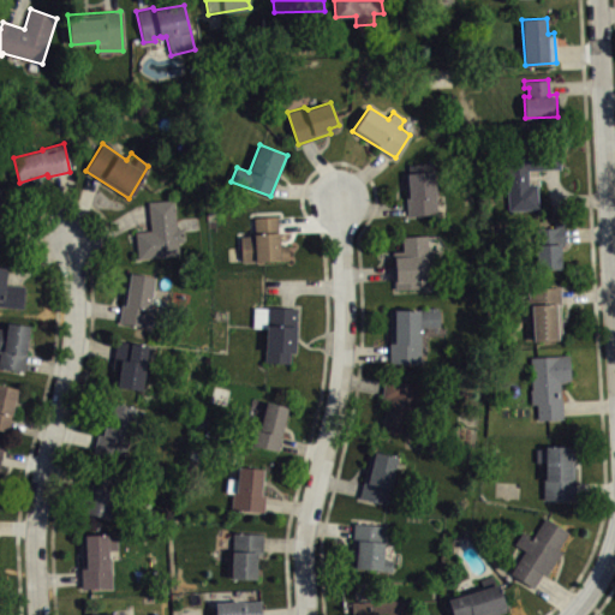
[(529,184),(537,184),(538,209),(508,210),(506,149),(560,147),(560,167),(527,169),(529,184)]
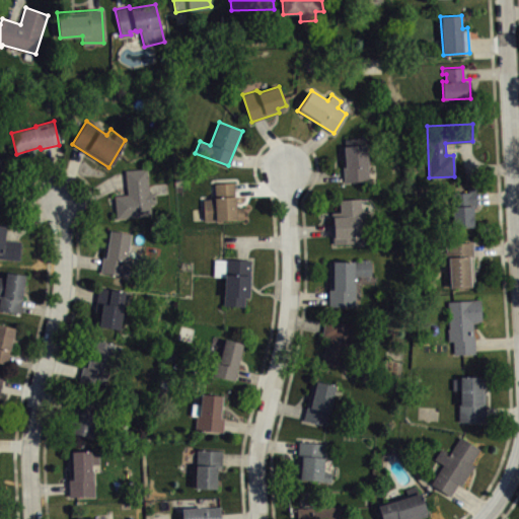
[(341,146),(345,146),(345,139),(364,137),(368,179),(344,180),(343,166),(341,146)]
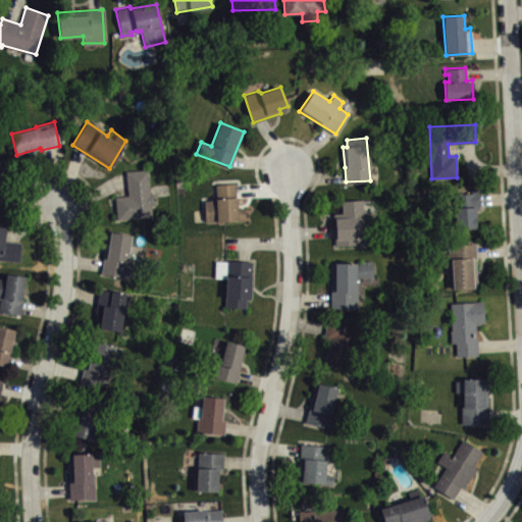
[(0,158),(0,195),(9,165),(4,164),(5,160),(0,158)]
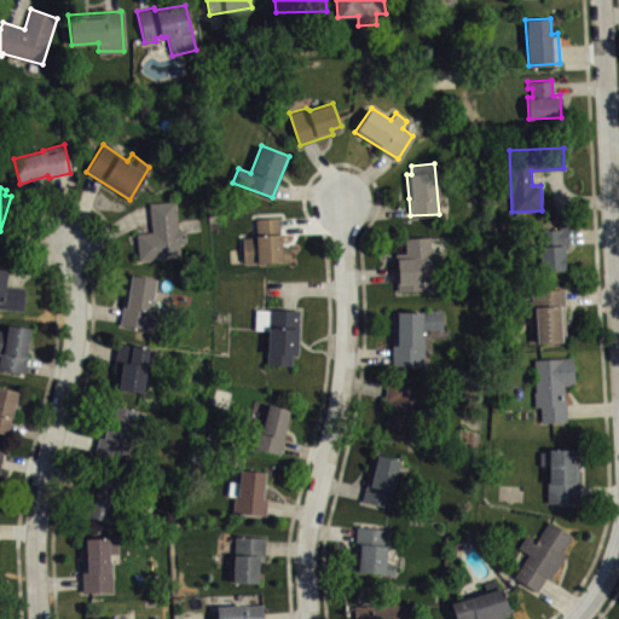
[(136,232),(138,260),(185,255),(184,248),(179,249),(179,243),(185,243),(183,229),(177,229),(174,200),(149,203),(151,231),(136,232)]
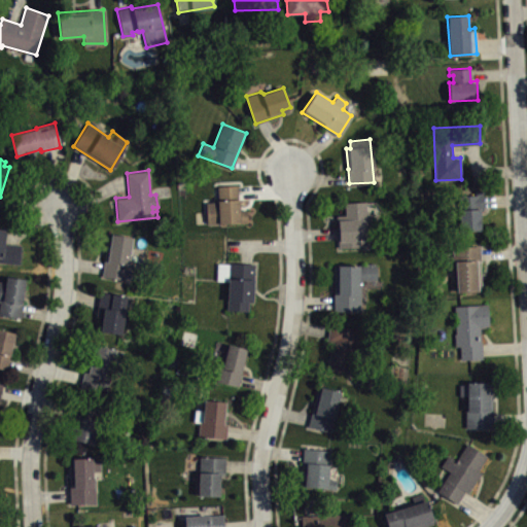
[(217,186),(218,200),(216,200),(216,201),(206,202),(207,223),(222,223),(247,222),(246,209),(239,209),(239,200),(238,198),(237,185),(217,186)]
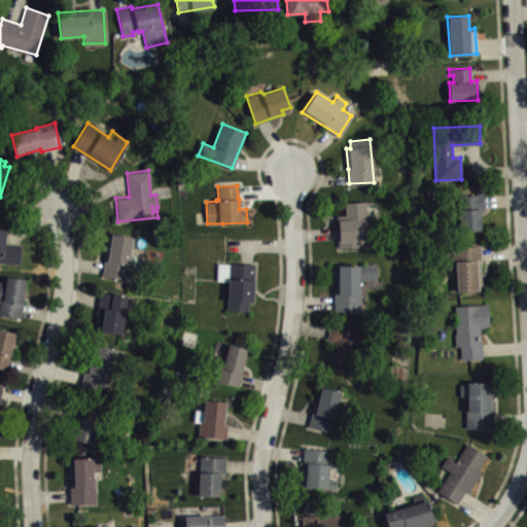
[(480,230),(459,231),(458,196),(476,196),(476,190),(482,190),(484,209),(480,209),(480,230)]
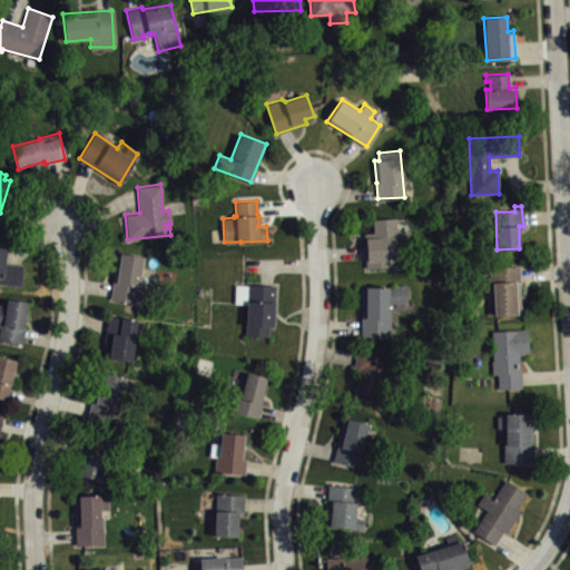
[(373,218),(373,232),(364,232),(365,267),(397,266),(394,217),(373,218)]
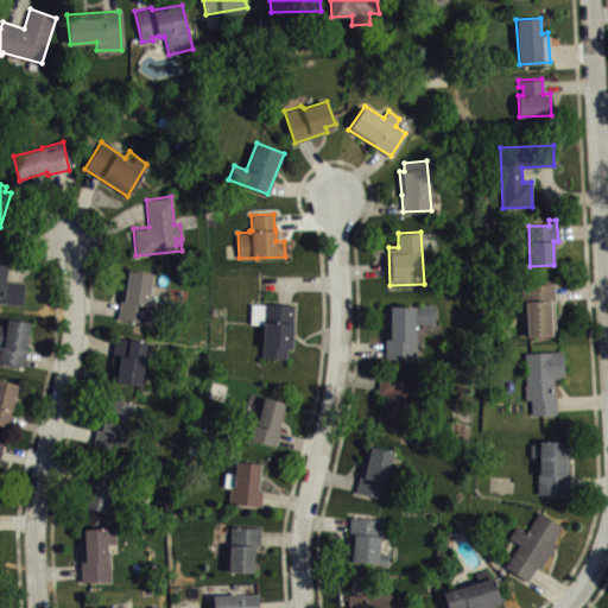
[(0,263),(0,302),(23,304),(25,283),(5,279),(6,264),(0,263)]
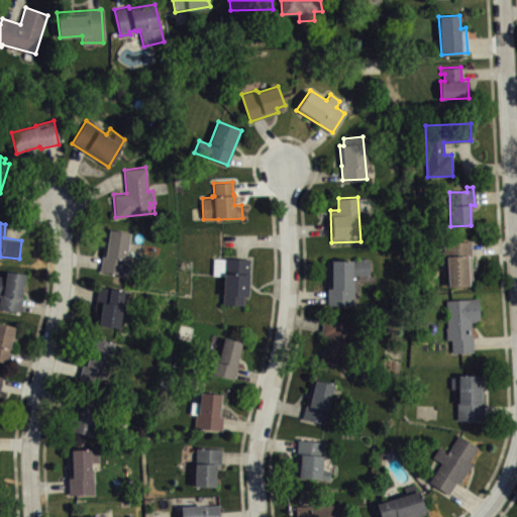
[(100,270),(106,228),(131,233),(125,274),(100,270)]
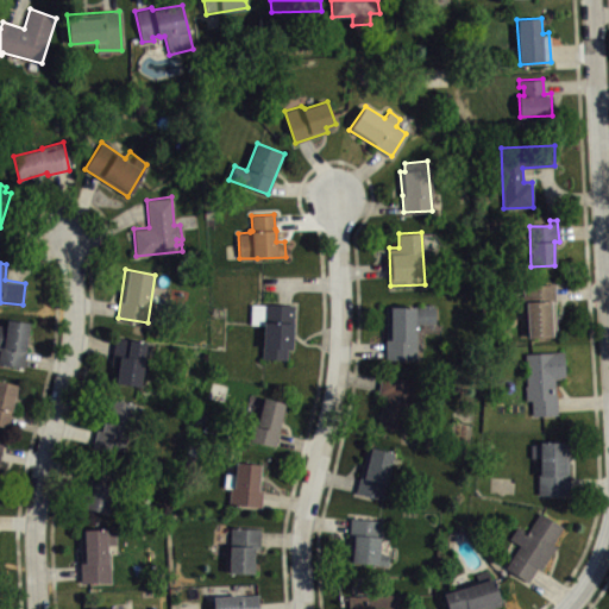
[(527,336),(526,311),(516,311),(516,295),(523,295),(522,284),(554,283),(556,302),(553,302),(556,334),(527,336)]
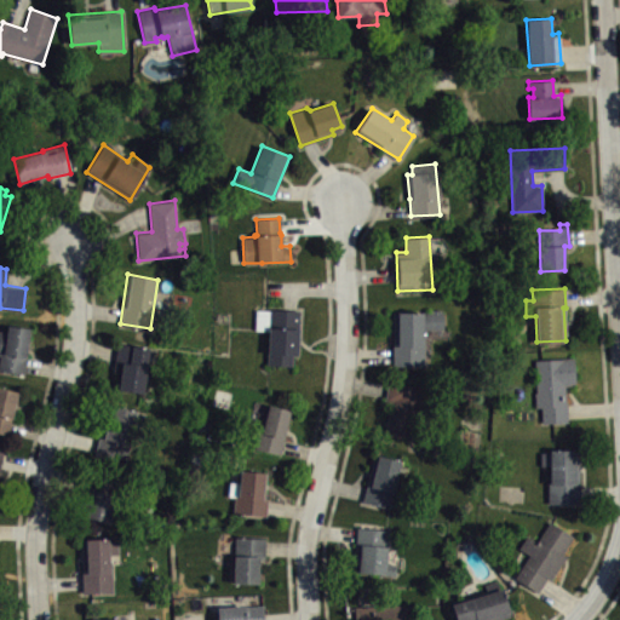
[(299,310),(269,309),(269,310),(254,309),(254,331),(268,331),(267,366),(292,366),(292,355),(297,355),(299,310)]
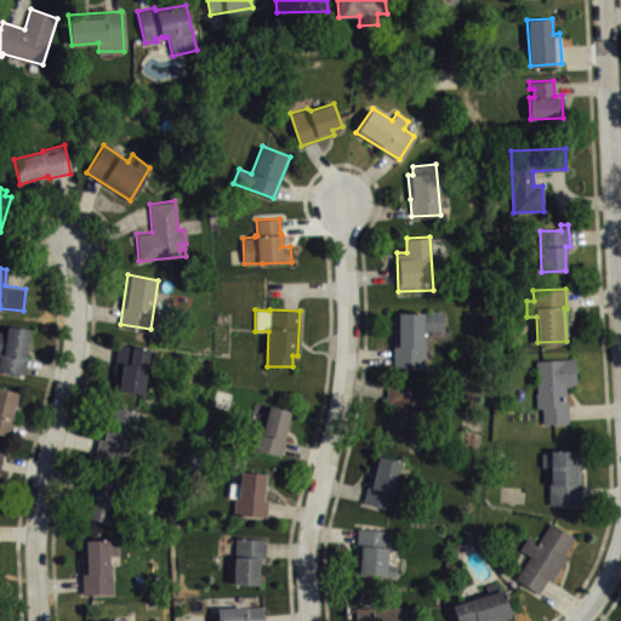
[(392,366),(393,312),(443,312),(443,329),(423,330),(423,368),(392,366)]
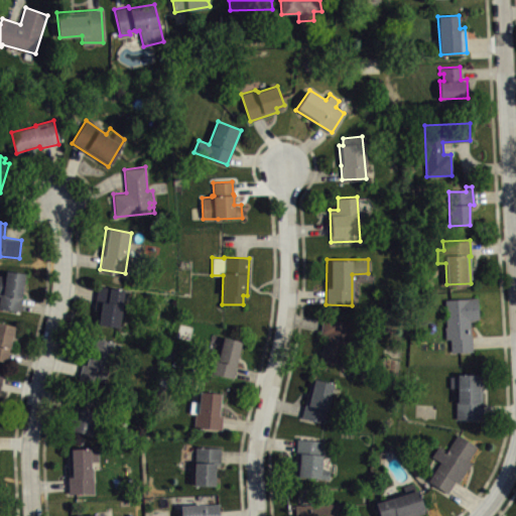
[(6,270),(5,276),(0,275),(0,306),(20,310),(23,296),(21,296),(24,272),(6,270)]
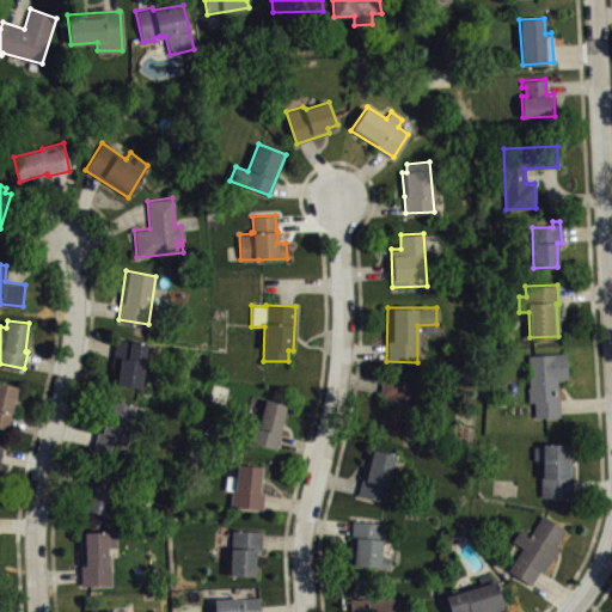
[(118,368),(111,367),(116,338),(146,343),(144,368),(140,387),(116,384),(118,368)]
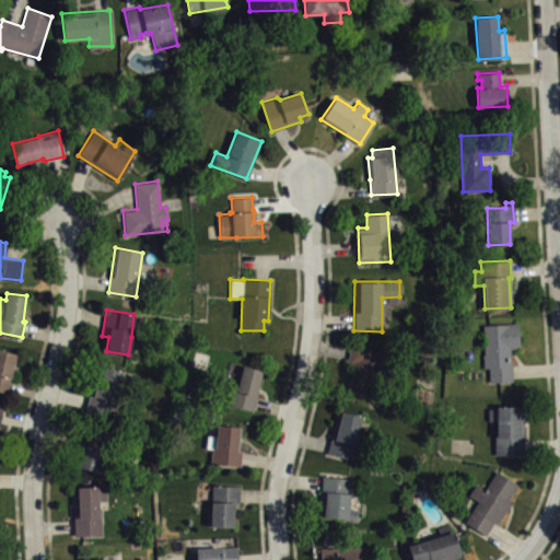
[(482,325),(483,353),(482,353),(483,368),(488,368),(489,382),(512,381),(510,348),(520,348),(517,323),(482,325)]
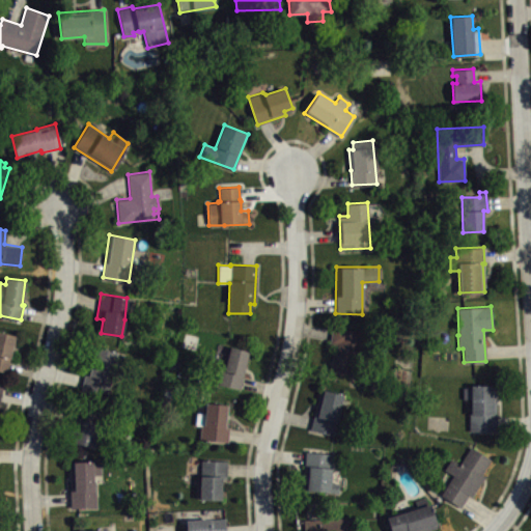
[(329,342),(333,327),(357,333),(360,343),(368,345),(366,355),(359,354),(354,376),(330,371),(335,344),(329,342)]
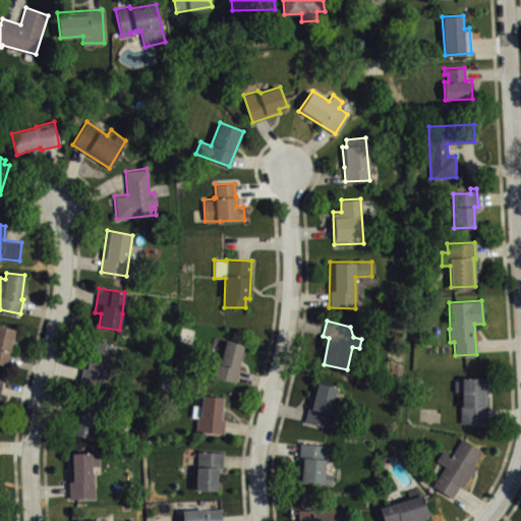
[(0,326),(0,362),(6,364),(10,351),(8,351),(15,330),(0,326)]
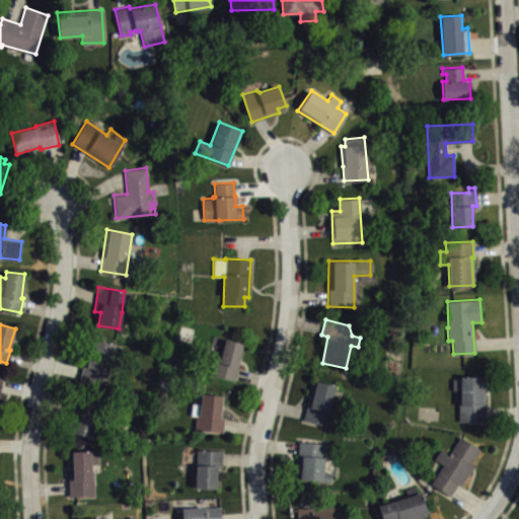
[(79,382),(90,338),(122,346),(119,358),(109,356),(106,372),(113,373),(106,391),(79,382)]
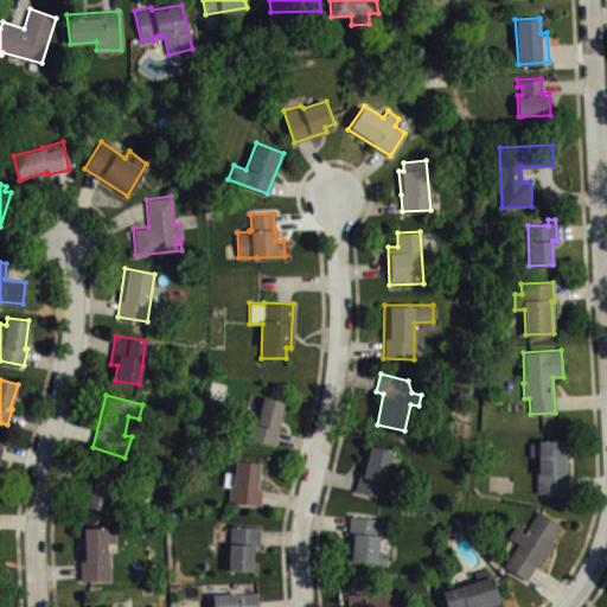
[(262,396),(257,419),(253,419),(249,438),(274,445),(285,401),(262,396)]
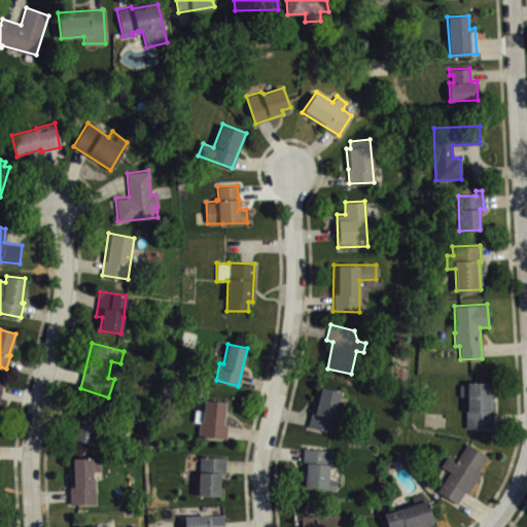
[(467,384),(459,384),(459,395),(465,395),(465,427),(493,427),(492,382),(467,381),(467,384)]
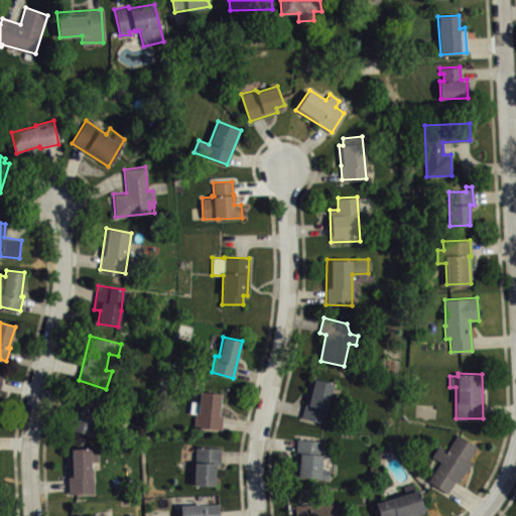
[(300,417),(311,378),(334,383),(327,410),(329,410),(326,423),(300,417)]
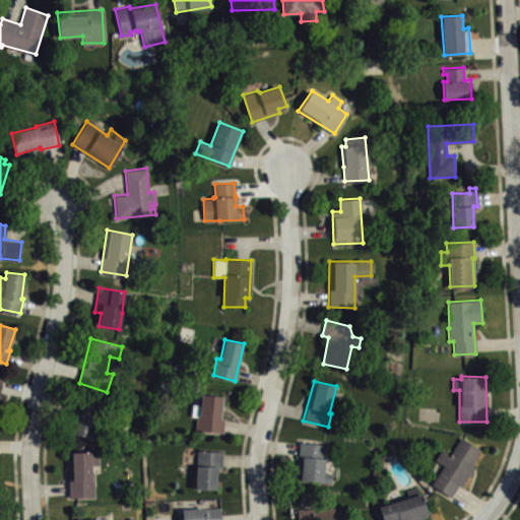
[(201,394),(200,404),(192,404),(191,415),(196,416),(195,430),(222,433),(223,418),(219,417),(221,395),(201,394)]
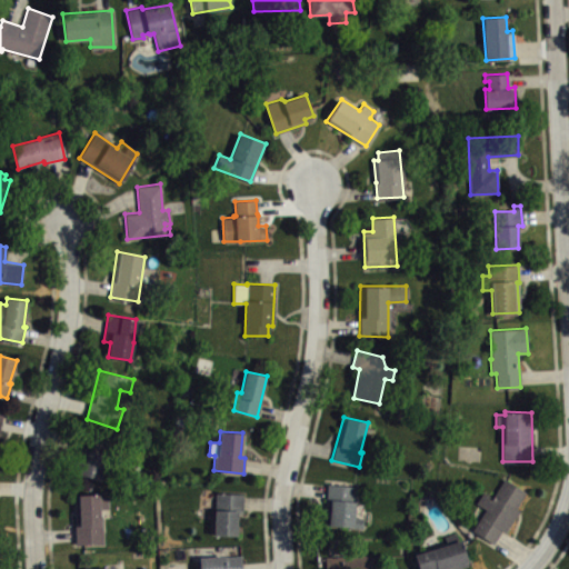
[(95,452),(111,455),(112,445),(96,442),(95,452)]
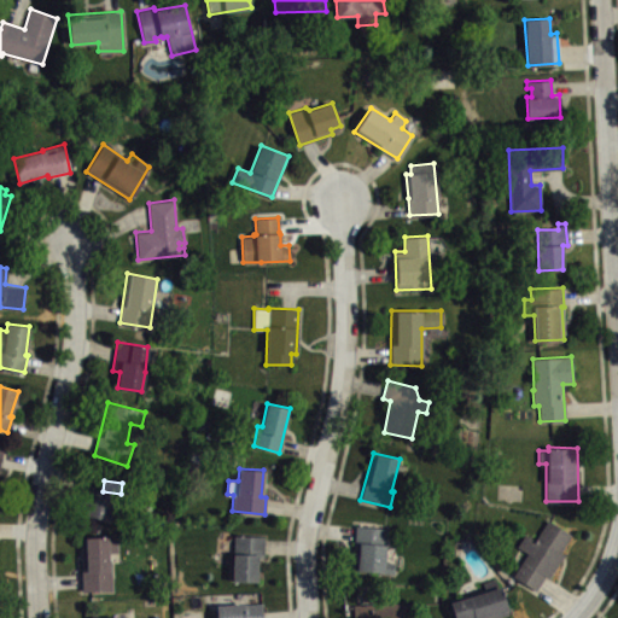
[(85,516),(92,485),(118,495),(109,522),(85,516)]
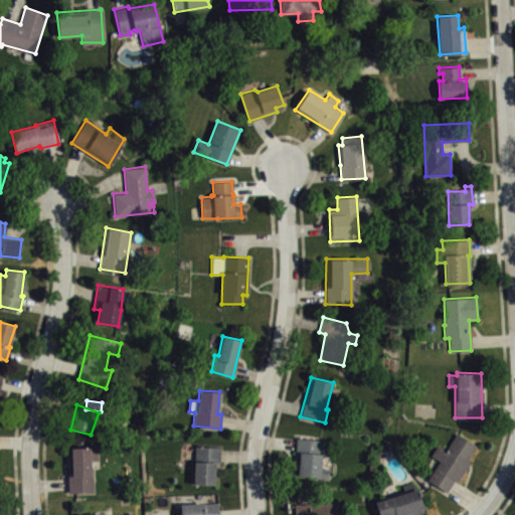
[(426,480),(439,460),(431,455),(437,445),(446,450),(457,434),(476,445),(467,460),(470,462),(457,482),(454,480),(446,491),(426,480)]
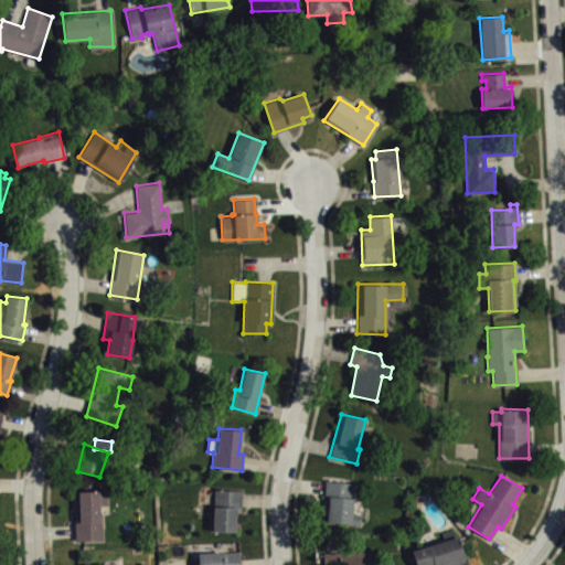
[(324,480),(321,520),(360,524),(360,513),(351,512),(353,483),(324,480)]
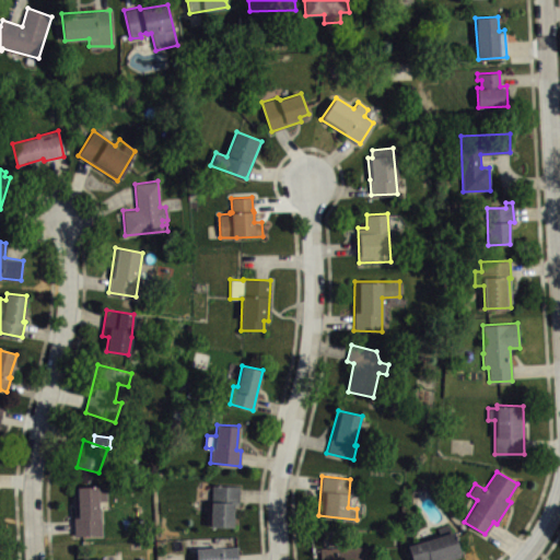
[(212,485),(212,501),(210,501),(210,526),(232,526),(233,504),(237,504),(237,501),(240,501),(241,486),(212,485)]
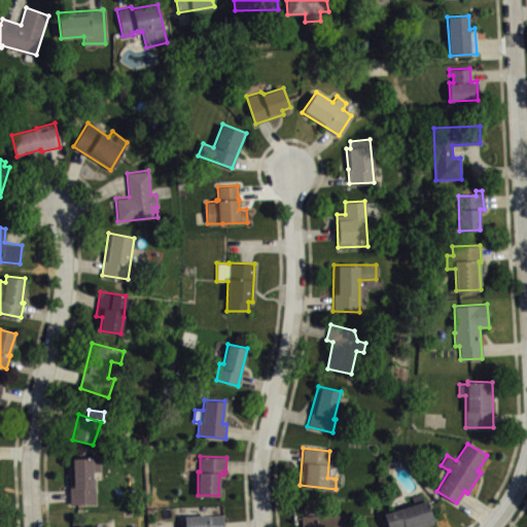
[(70,503),(69,458),(92,457),(92,459),(100,460),(100,470),(92,470),(93,477),(94,478),(95,502),(70,503)]
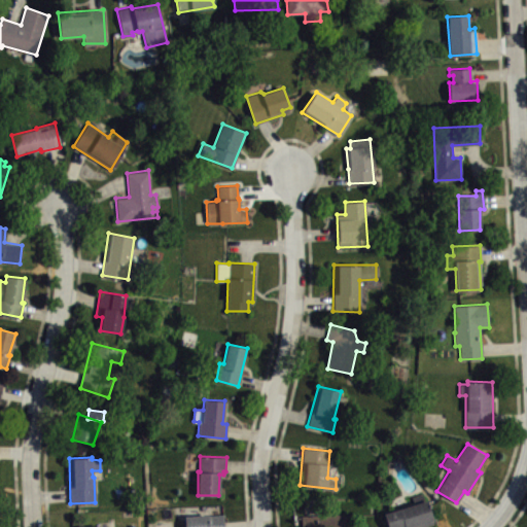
[(383,513),(387,526),(421,526),(433,523),(426,500),(423,499),(422,493),(411,496),(414,503),(409,505),(406,504),(382,512),(383,513)]
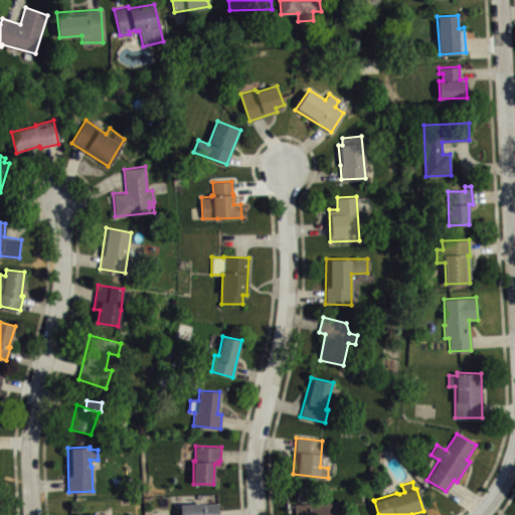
[(294,504),(294,514),(344,514),(343,501),(294,504)]
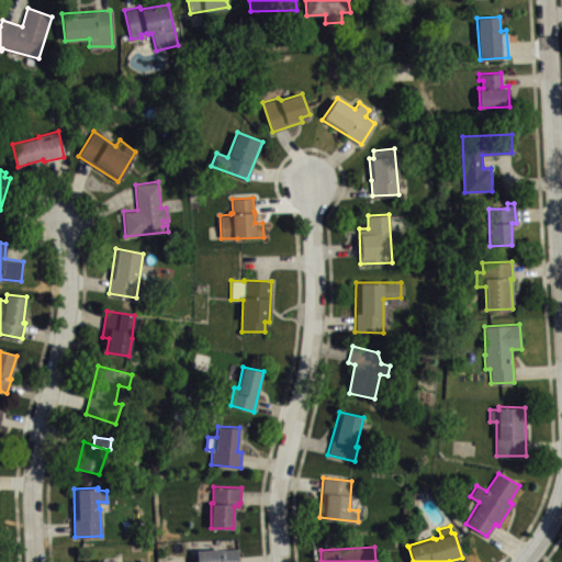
[(197,550),(197,561),(238,561),(238,549),(197,550)]
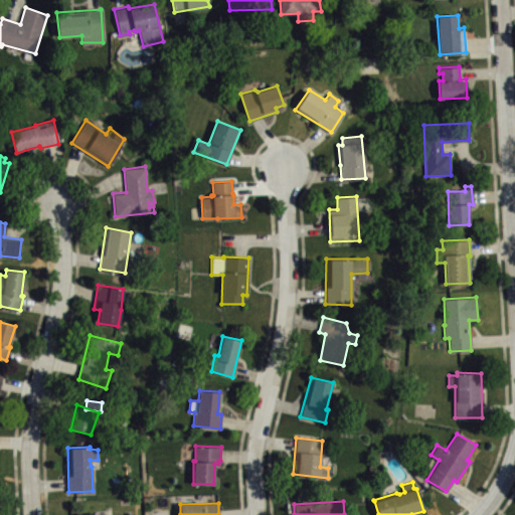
All buildings are outlined.
